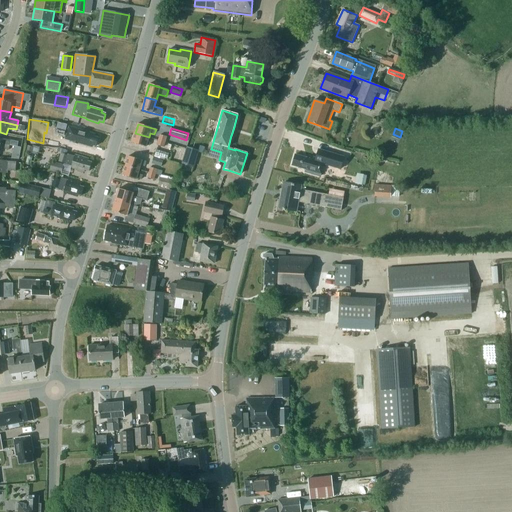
[(75,130),(75,131),(68,129),(66,137),(72,139),(72,140),(79,142),(78,143),(91,147),(92,145),(96,146),(98,138),(94,137),(95,134),(82,131),(82,132),(75,130)]
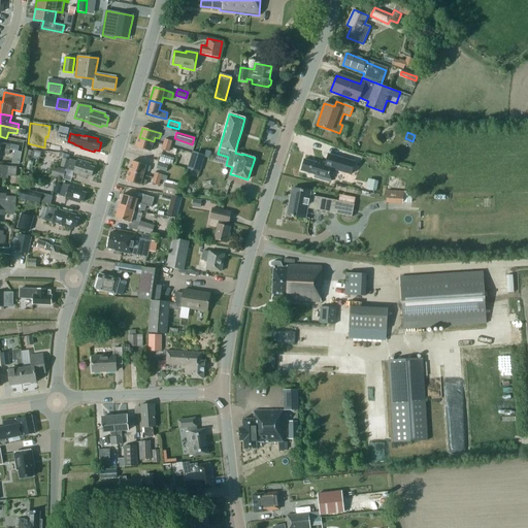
[(0,147),(10,150),(11,144),(2,143),(3,137),(0,136),(0,147)]
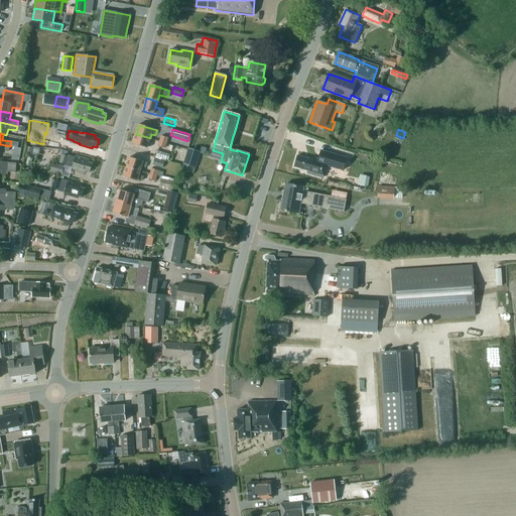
[(150,138),(136,134),(133,144),(147,148),(150,138)]
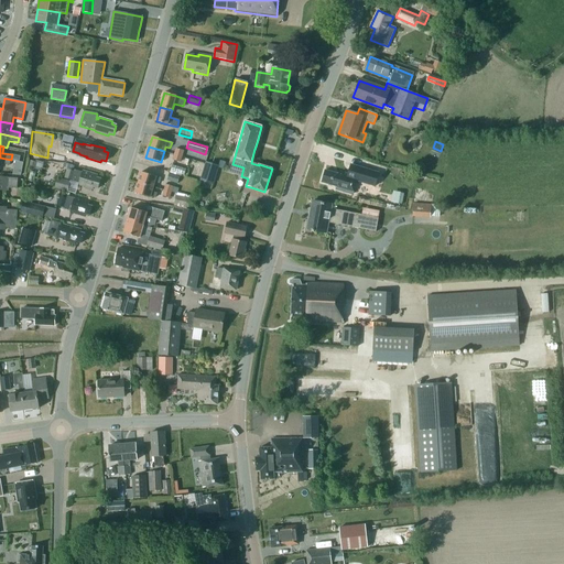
[(218,166),(207,163),(202,180),(213,184),(218,166)]
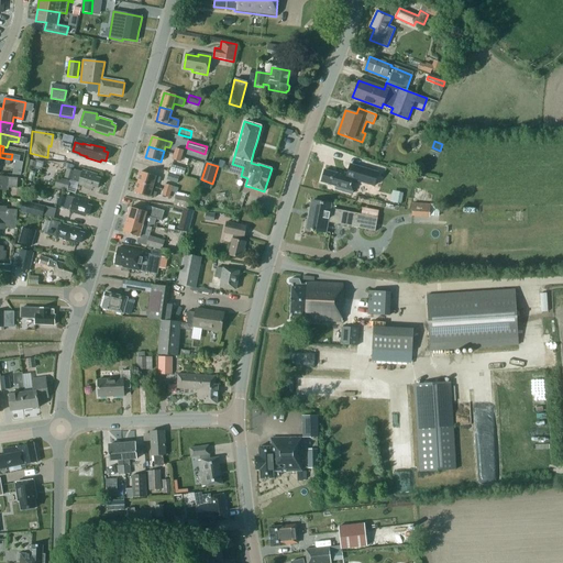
[(343,163),(340,175),(324,170),(321,181),(337,186),(335,189),(352,194),(355,180),(356,178),(351,177),(354,166),(343,163)]
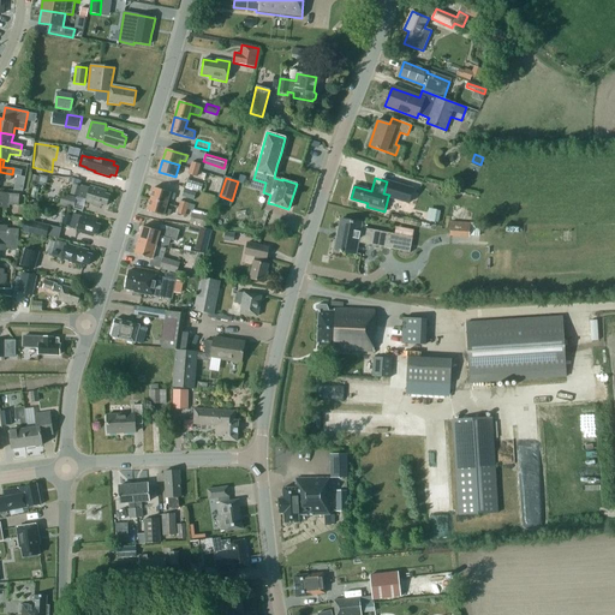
[(187,180),(186,187),(201,191),(204,192),(206,185),(203,185),(203,184),(187,180)]
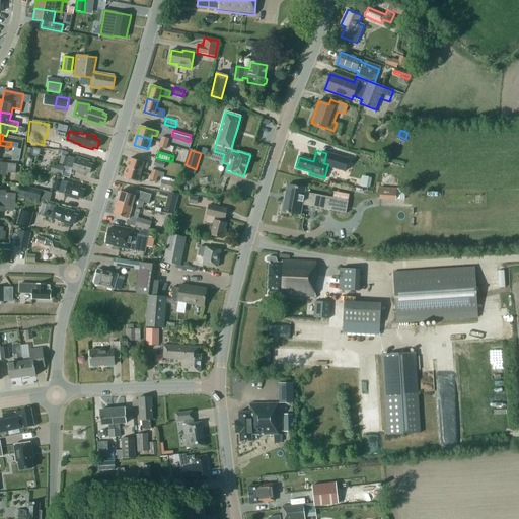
[(326,153),(323,163),(328,164),(327,166),(339,169),(343,157),(326,153)]
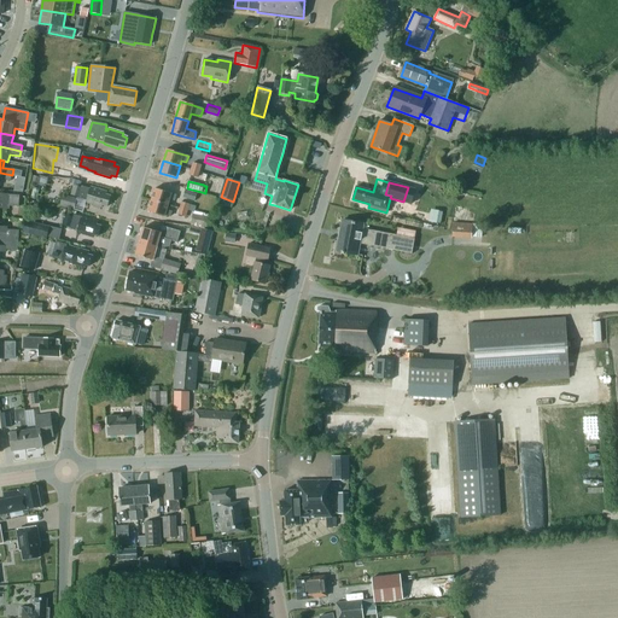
[(105,194),(106,192),(91,187),(89,188),(81,186),(81,187),(80,187),(74,185),(70,194),(87,199),(86,203),(101,208),(103,205),(108,207),(110,196),(105,194)]
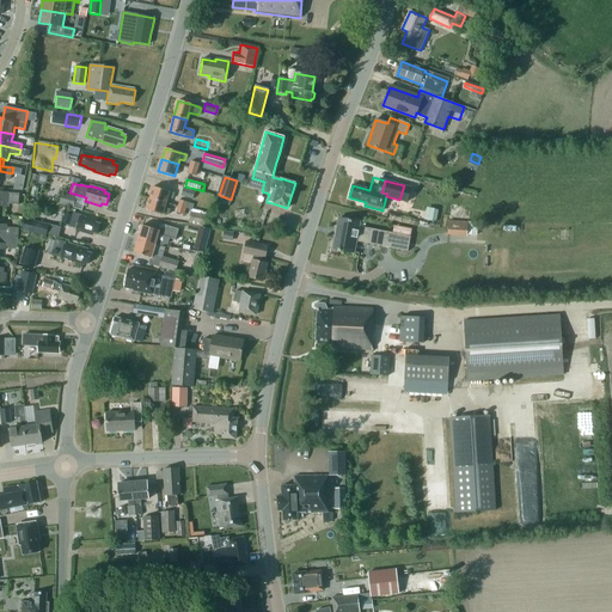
[(153,187),(150,199),(166,203),(170,191),(153,187)]
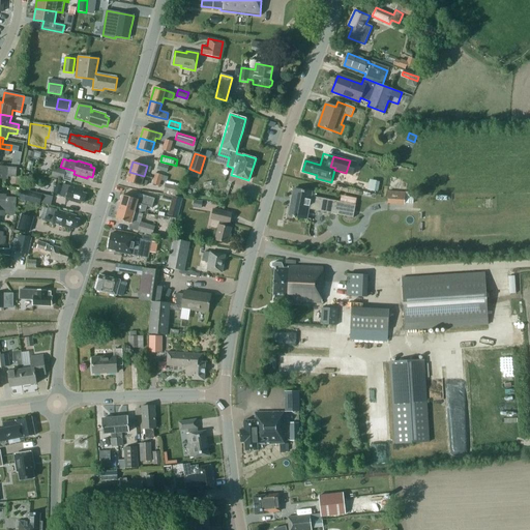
[(156,171),(167,174),(170,167),(159,163),(156,171)]
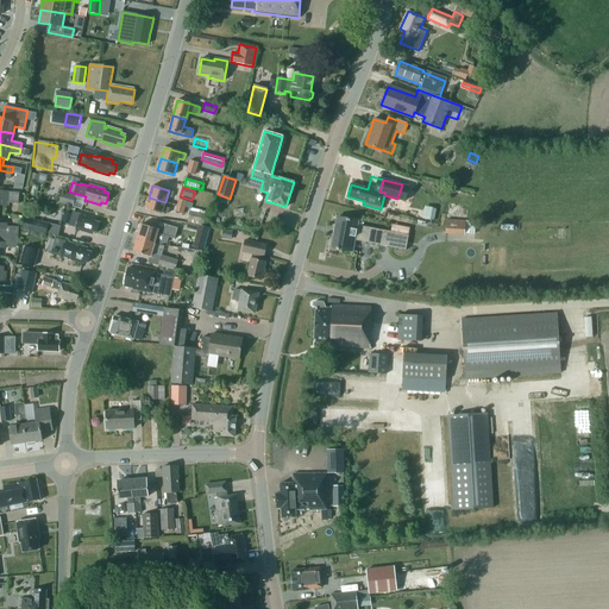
[(0,205),(8,206),(8,203),(18,203),(19,193),(0,190),(0,205)]
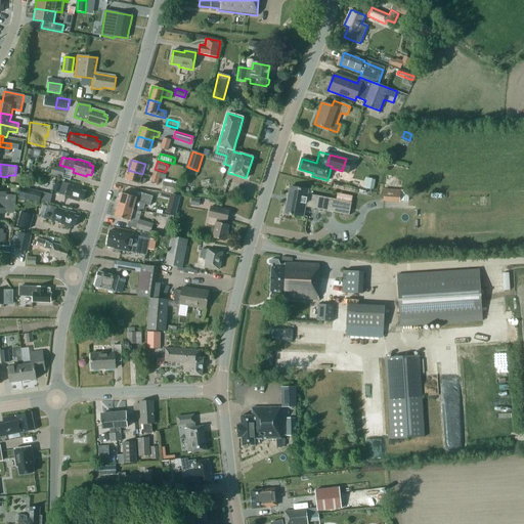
[(53,166),(50,174),(62,177),(64,169),(53,166)]
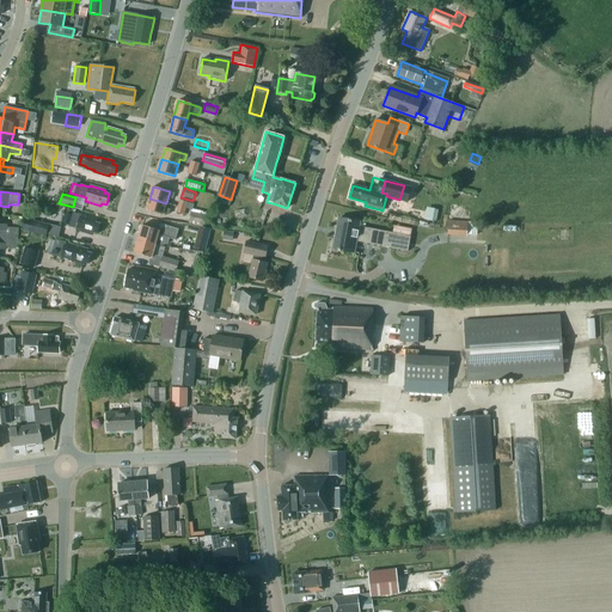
[(166,203),(150,199),(146,209),(163,214),(166,203)]
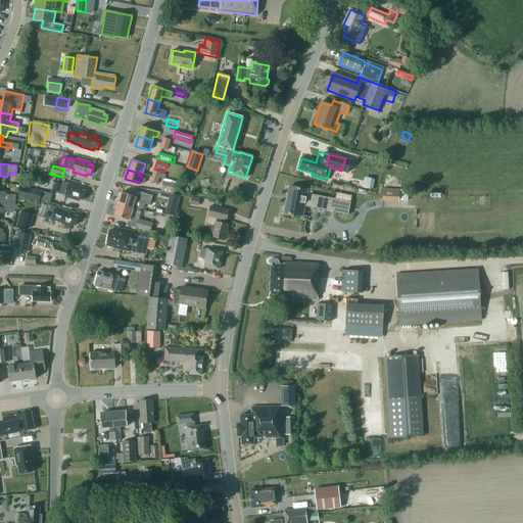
[(161,190),(179,193),(180,185),(162,181),(161,190)]
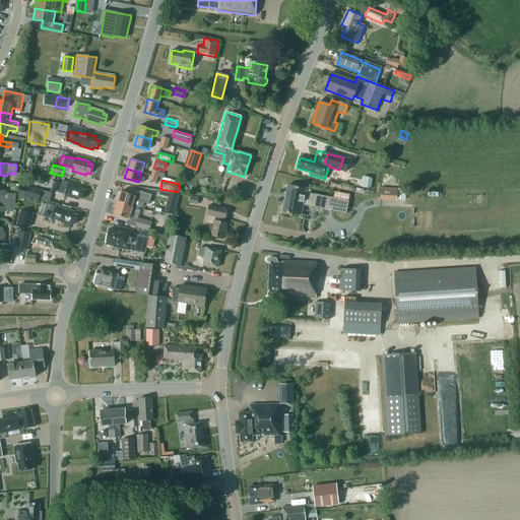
[(52,190),(59,192),(62,183),(54,181),(52,190)]
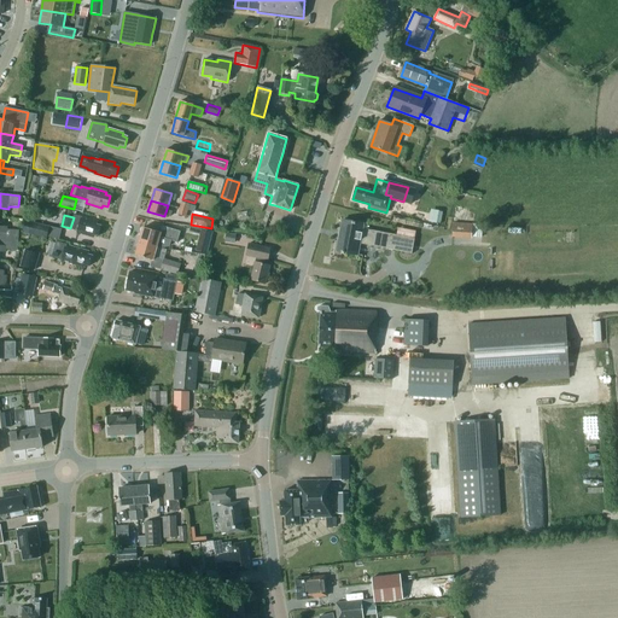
[(74,215),(74,217),(70,228),(77,231),(77,233),(93,238),(93,235),(98,237),(101,226),(97,225),(97,222),(74,215)]
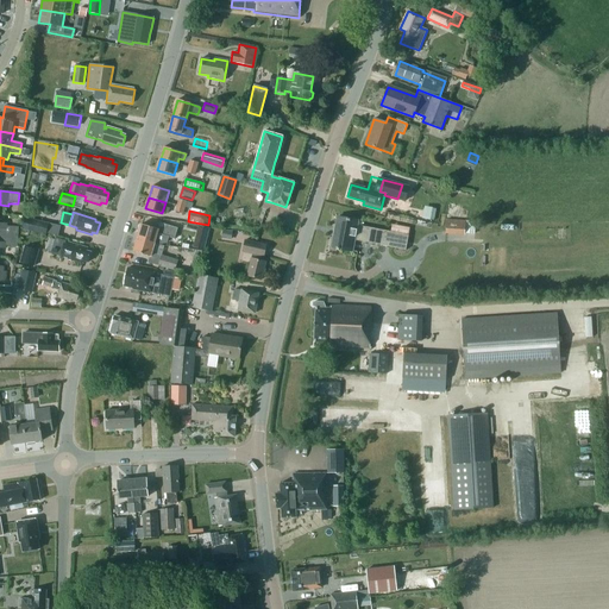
[(43,234),(45,236),(49,224),(25,218),(23,230),(33,232),(43,234)]
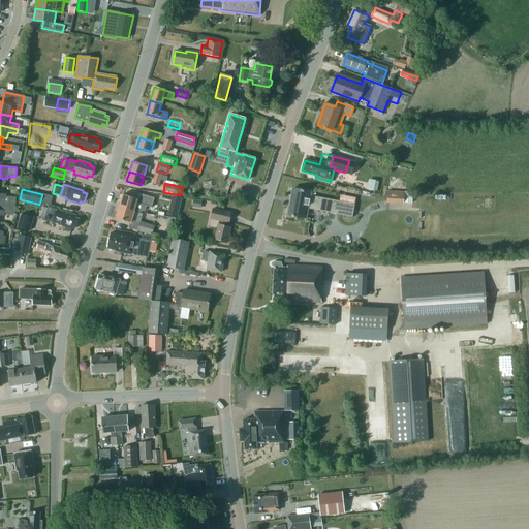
[(352,217),(354,205),(310,196),(311,192),(292,189),(288,215),(306,219),(308,208),(317,210),(317,211),(352,217)]
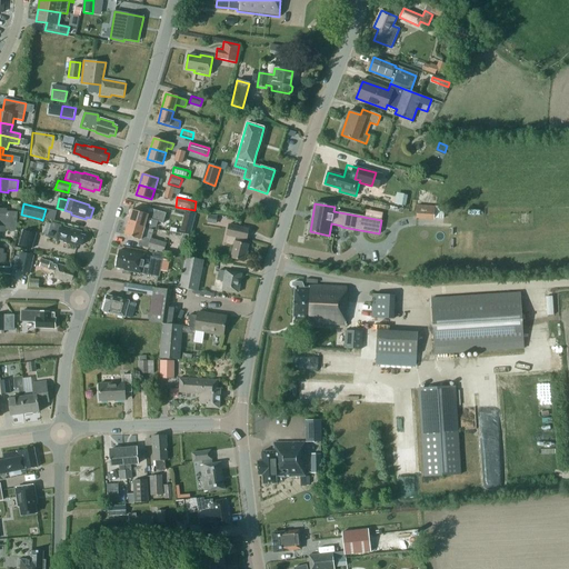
[(443,208),(417,206),(416,217),(443,218),(443,208)]
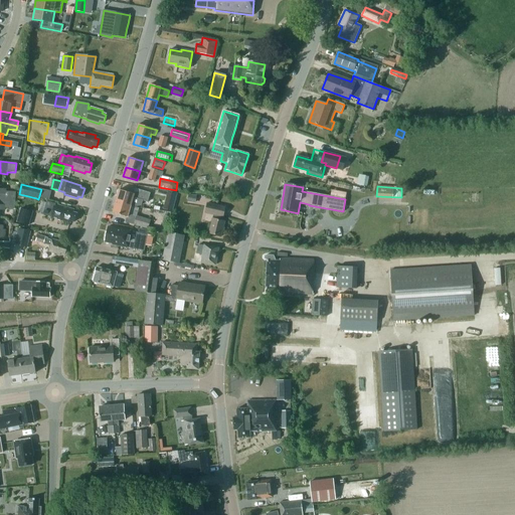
[(0,199),(15,200),(15,192),(5,191),(6,189),(0,188),(0,199)]
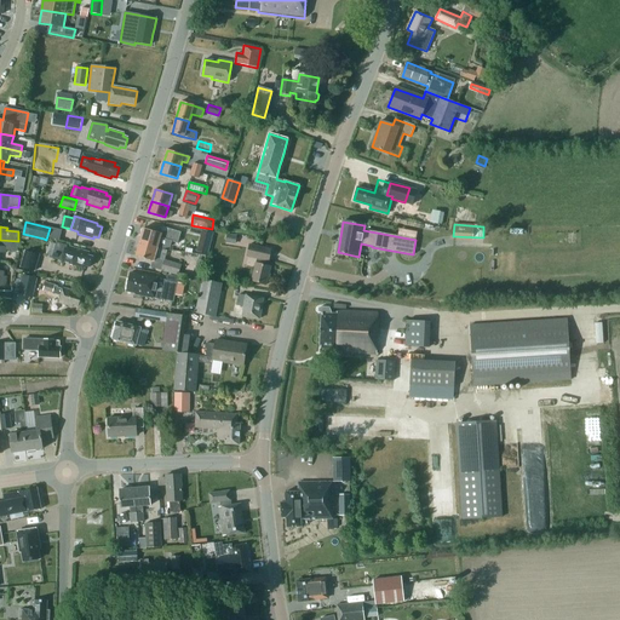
[(143,229),(139,242),(158,248),(158,247),(164,248),(170,247),(171,241),(177,244),(181,233),(162,228),(160,234),(143,229)]
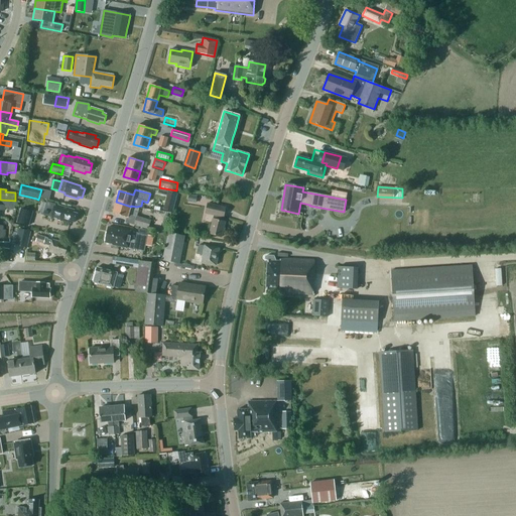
[(189,195),(187,203),(197,205),(198,196),(189,195)]
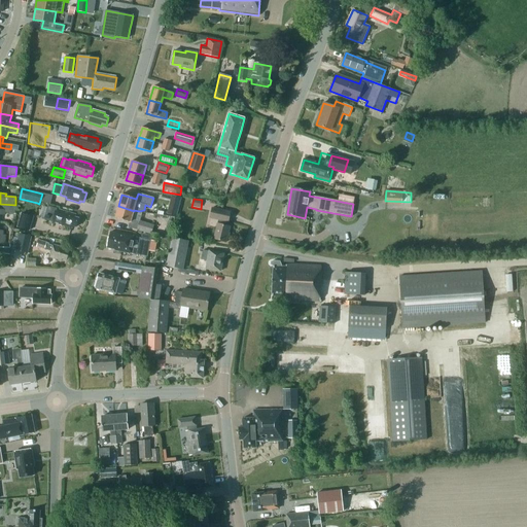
[(0,214),(4,215),(4,213),(14,213),(15,205),(0,204),(0,214)]
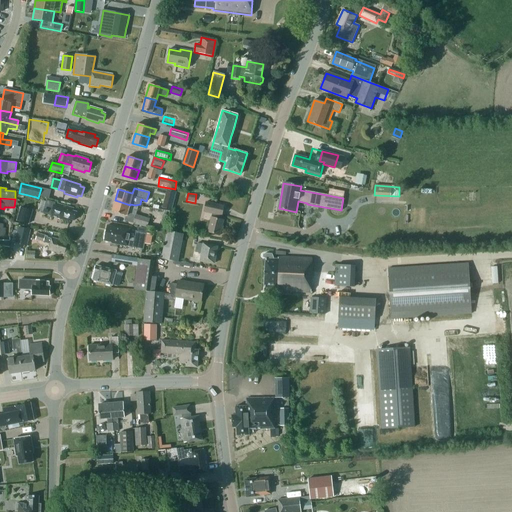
[(130,205),(115,200),(112,212),(126,216),(124,221),(147,227),(149,219),(128,213),(130,205)]
